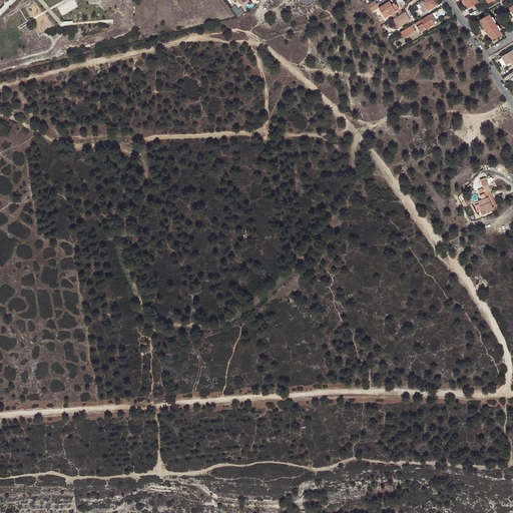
[(393,6),(392,4),(389,1),(390,0),(383,0),(377,4),(385,17),(398,9),(396,4),(395,5),(393,6)]
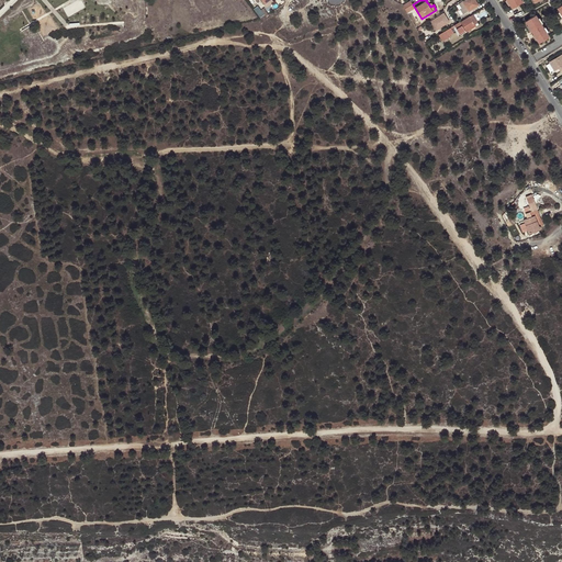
[(464,0),(459,3),(461,9),(459,10),(462,14),(468,11),(479,6),(474,0),(464,0)]
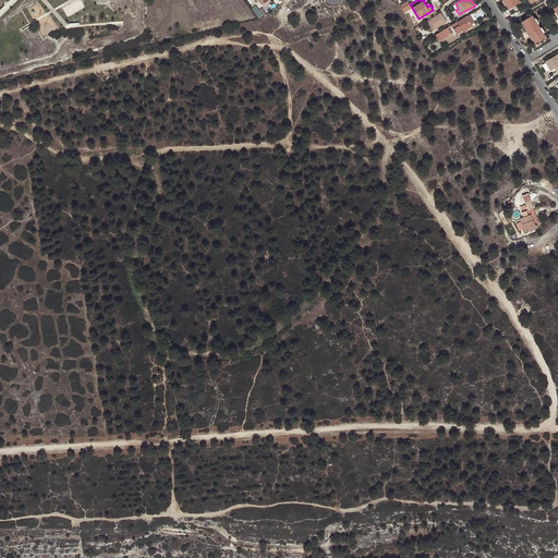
[(409,4),(407,2),(401,5),(405,13),(410,10),(408,5),(409,4)]
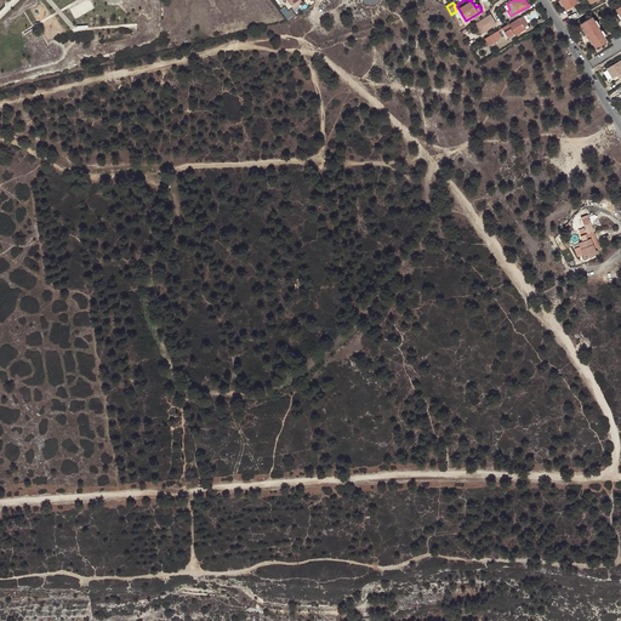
[(491,15),(477,23),(482,33),(497,24),(491,15)]
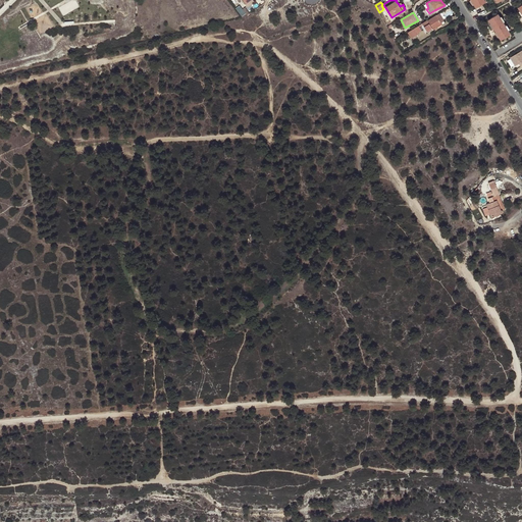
[(510,34),(498,14),(488,20),(496,32),(501,40),(510,34)]
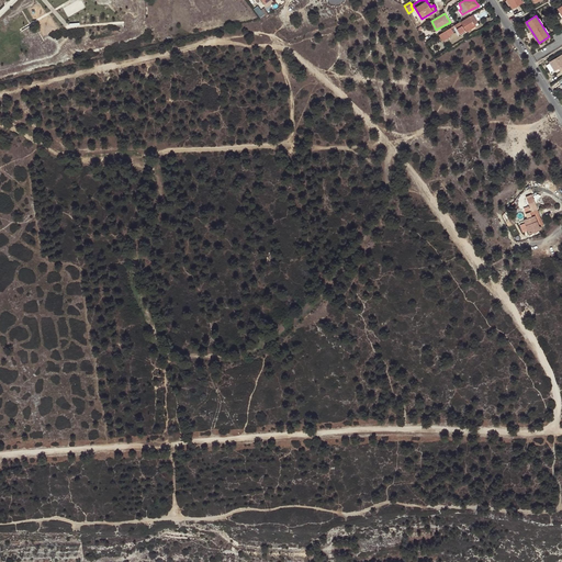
[(459,23),(459,22),(453,25),(460,35),(470,29),(470,27),(475,24),(470,17),(459,23)]
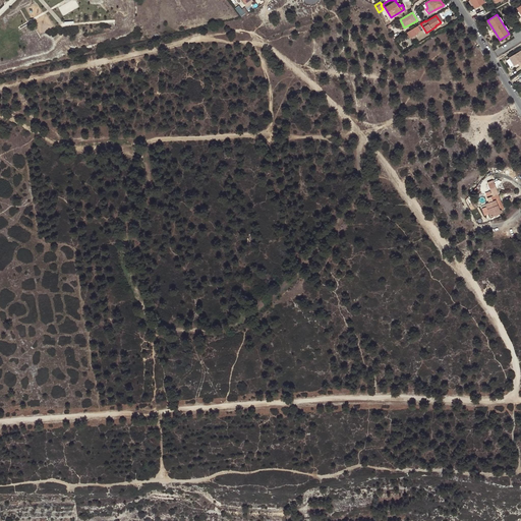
[(514,66),(518,64),(519,63),(520,65),(520,50),(509,58),(514,66)]
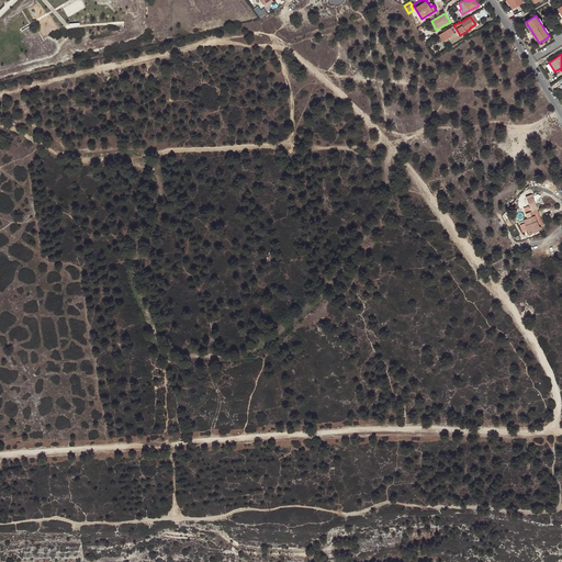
[(531,212),(537,210),(530,195),(526,197),(531,212)]
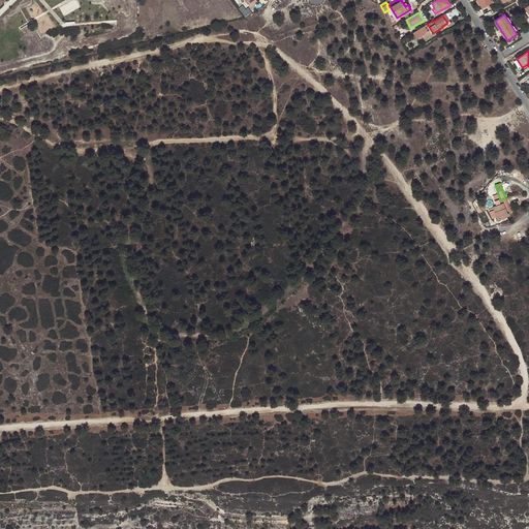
[(508,213),(511,212),(508,206),(505,197),(500,199),(504,209),(494,212),(497,220),(508,213)]
